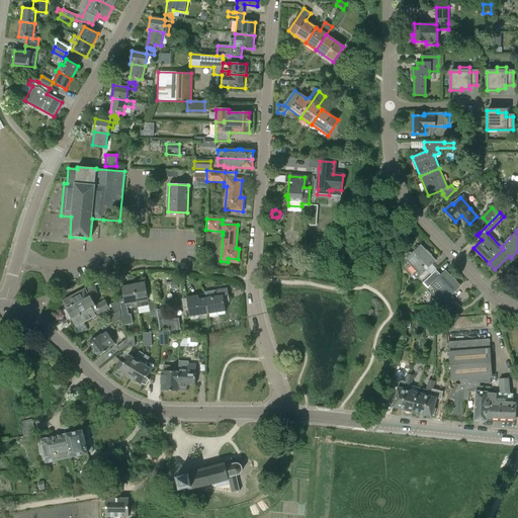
[(408,253),(405,256),(406,258),(407,259),(406,260),(417,271),(414,274),(414,276),(416,278),(418,277),(421,281),(429,273),(426,270),(435,261),(430,256),(431,256),(427,251),(426,252),(420,246),(411,255),(410,254),(408,253)]
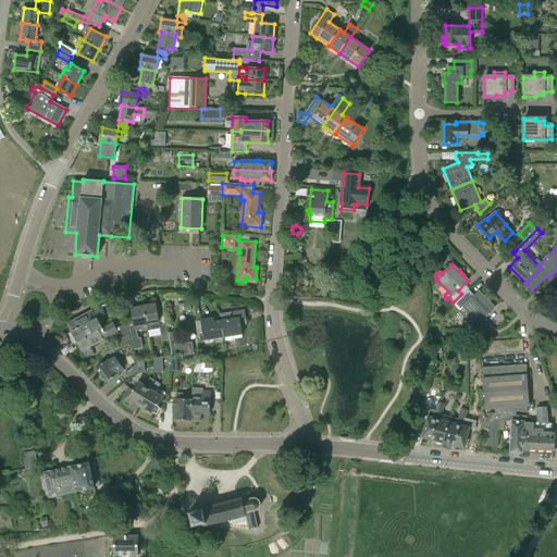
[(479,292),(462,306),(479,323),(474,327),(479,332),(482,332),(484,332),(490,332),(494,331),(495,330),(484,318),(494,308),(490,302),(485,297),(484,298),(479,292)]
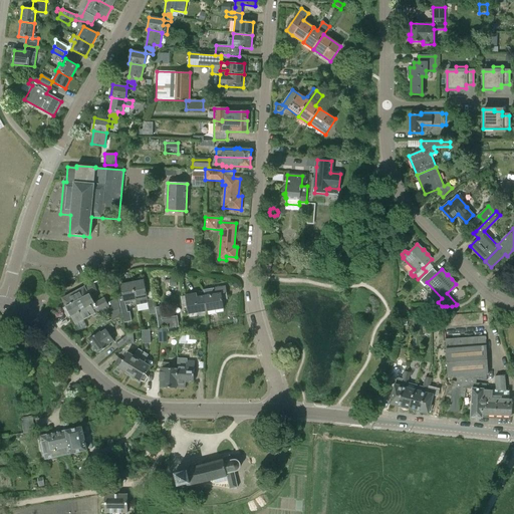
[(144,280),(133,282),(136,299),(137,301),(137,305),(148,303),(149,309),(155,308),(153,299),(148,300),(144,280)]
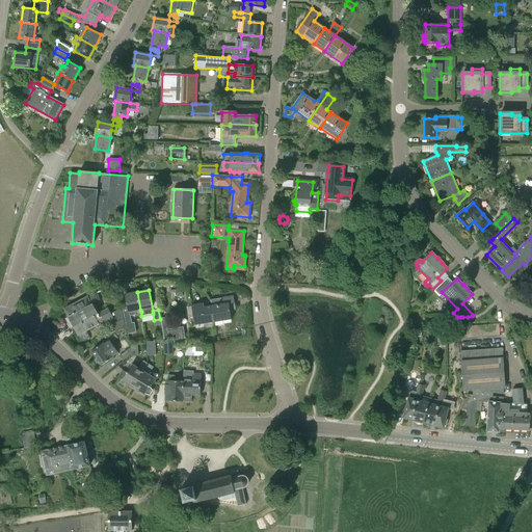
[(129,315),(124,316),(126,325),(132,324),(130,316),(136,315),(136,313),(141,312),(140,310),(137,292),(126,295),(129,315)]
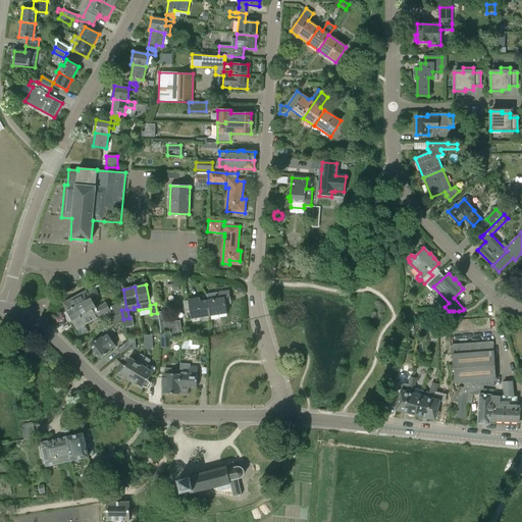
[(64,312),(67,317),(93,304),(91,299),(97,296),(95,288),(88,290),(88,291),(62,304),(66,311),(64,312)]
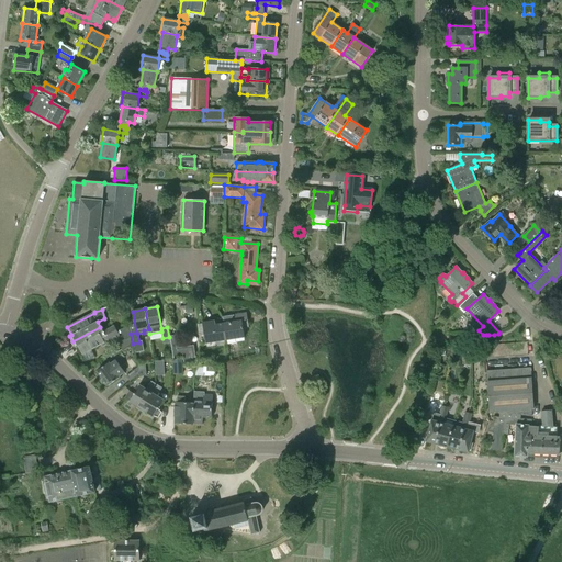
[(231,323),(223,324),(225,340),(245,337),(243,328),(249,327),(247,313),(229,316),(231,323)]
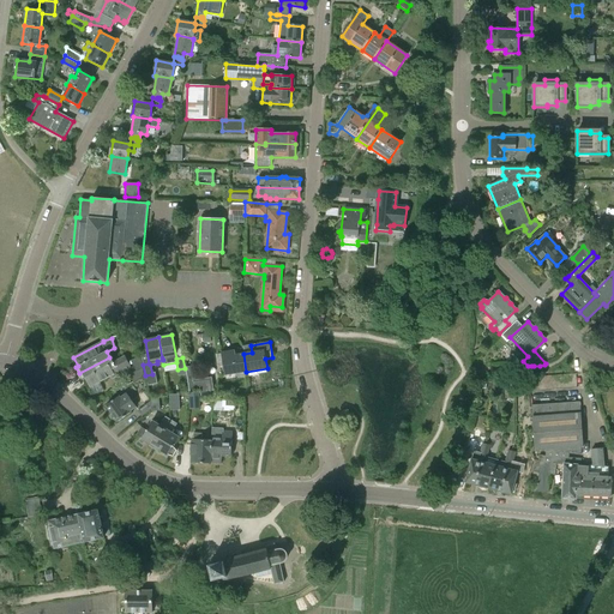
[(246,372),(244,354),(235,355),(235,350),(221,353),(224,375),(246,372)]
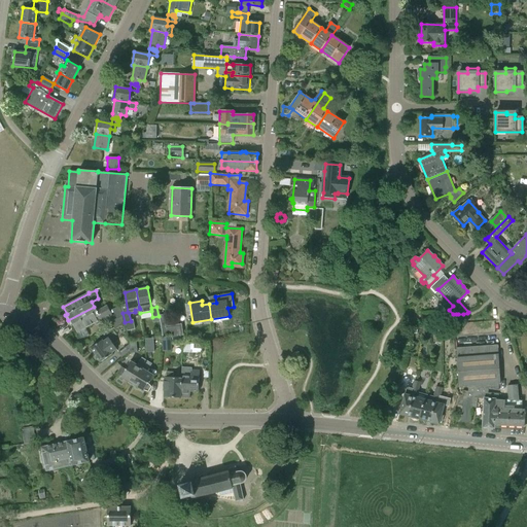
[(94,307),(68,320),(70,326),(73,324),(77,332),(111,314),(109,310),(110,309),(108,305),(97,311),(94,307)]
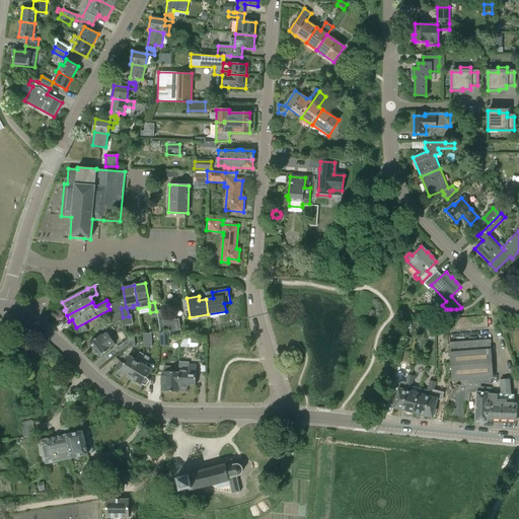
[(115,313),(109,316),(113,322),(122,317),(119,311),(121,310),(119,300),(110,304),(115,313)]
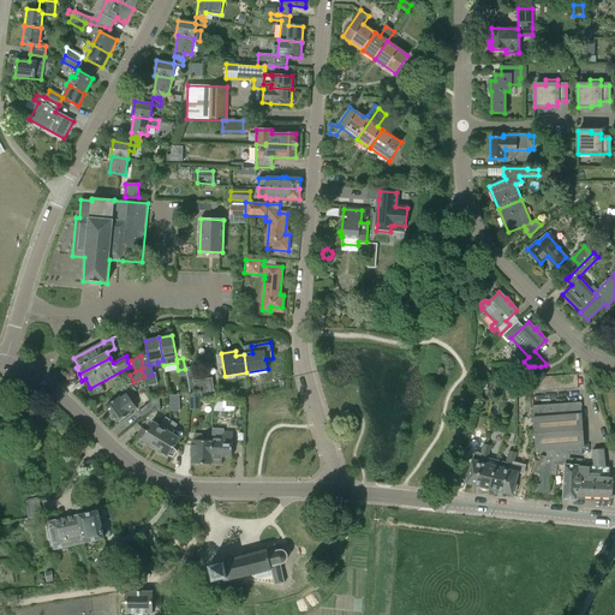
[(201,410),(199,393),(190,394),(190,410),(201,410)]
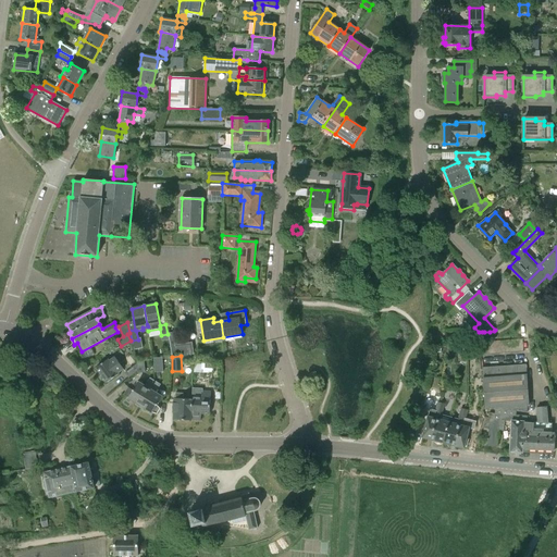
[(108,360),(96,368),(103,378),(101,379),(103,382),(106,381),(107,383),(119,374),(118,373),(123,369),(114,358),(109,361),(108,360)]
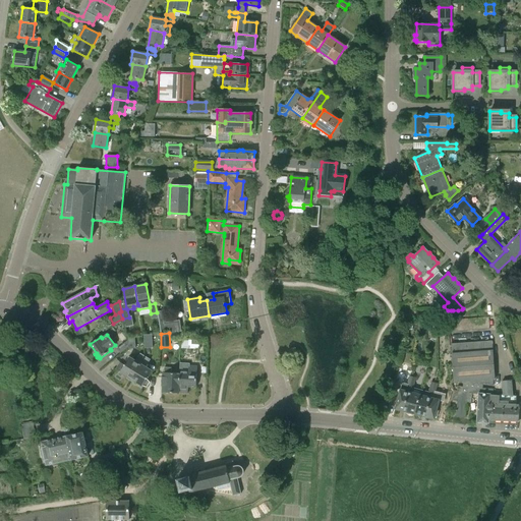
[(145,335),(145,348),(153,348),(152,335),(145,335)]
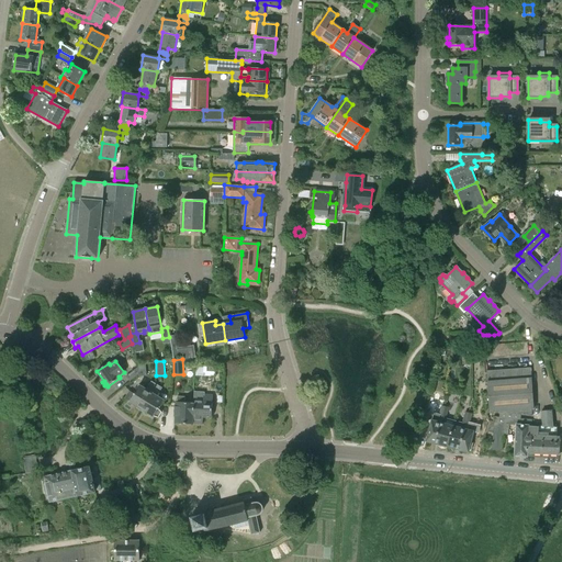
[(138,368),(126,377),(130,382),(138,374),(138,377),(147,375),(145,362),(137,362),(138,368)]
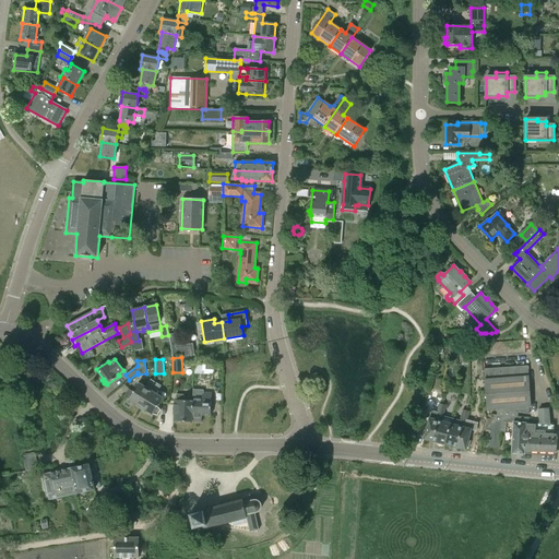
[(484,369),(487,411),(497,409),(497,416),(518,418),(519,413),(530,414),(528,407),(531,407),(528,366),(484,369)]
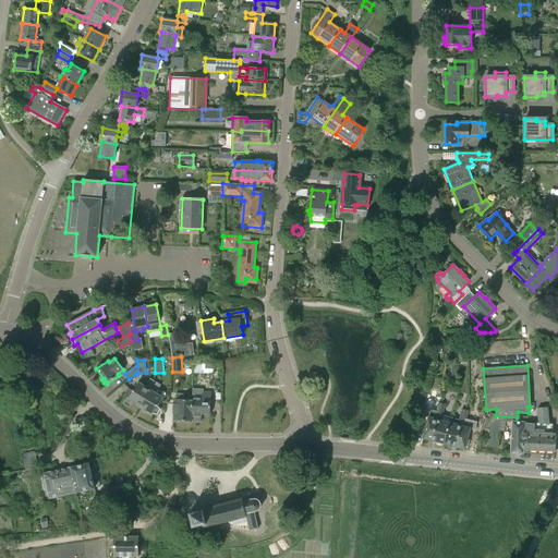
[(129,399),(141,407),(155,383),(150,379),(145,387),(138,383),(133,391),(129,389),(123,396),(129,399)]
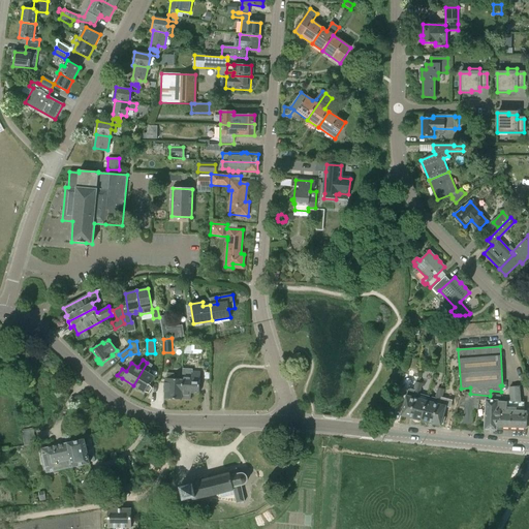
[(147,363),(133,385),(145,393),(145,392),(149,393),(152,387),(149,385),(154,377),(148,373),(152,366),(147,363)]
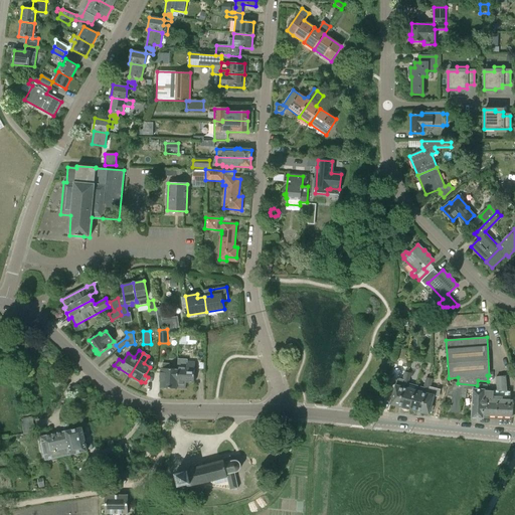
[(177,361),(177,369),(177,388),(185,388),(186,382),(194,383),(195,362),(177,361)]
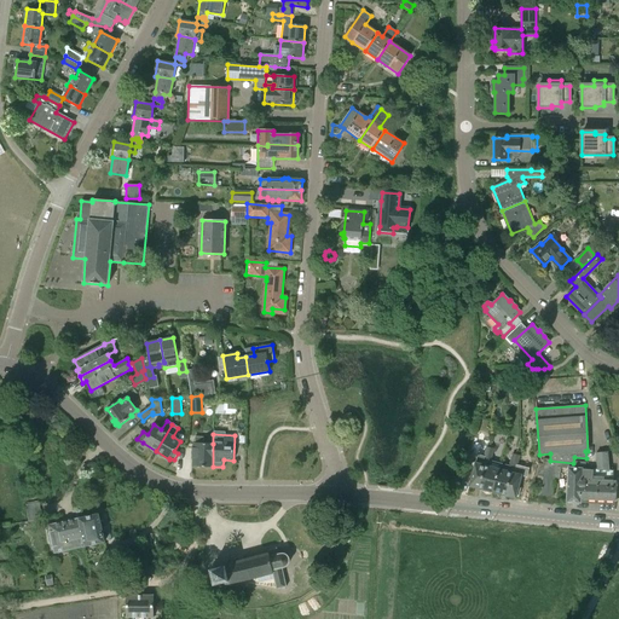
[(213,467),(213,444),(203,444),(203,438),(196,438),(195,444),(194,443),(194,449),(192,449),(192,458),(192,467),(213,468),(213,467)]
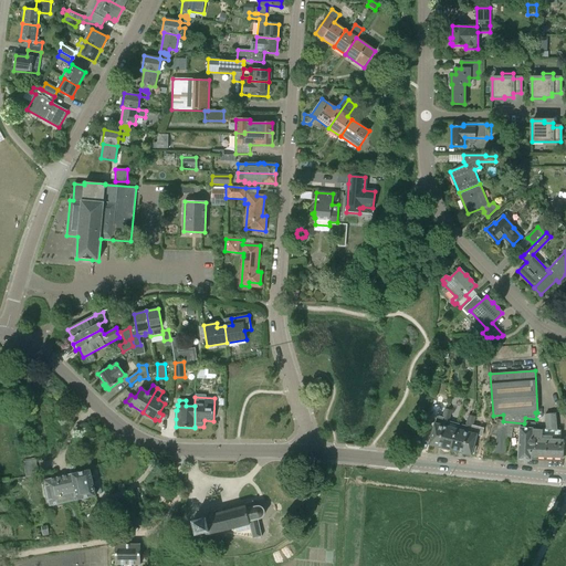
[(546,431),(535,430),(537,457),(563,458),(564,439),(561,439),(562,430),(557,430),(555,413),(545,415),(546,431)]
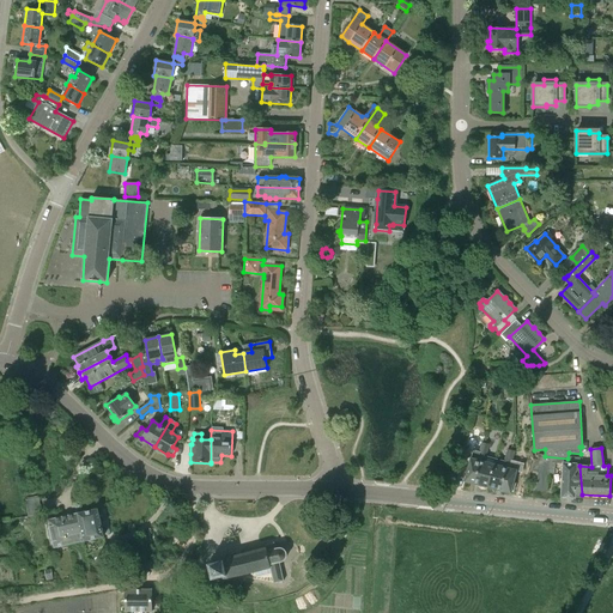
[(471,459),(465,481),(475,485),(483,456),(486,457),(487,451),(483,450),(481,453),(473,450),(471,459)]
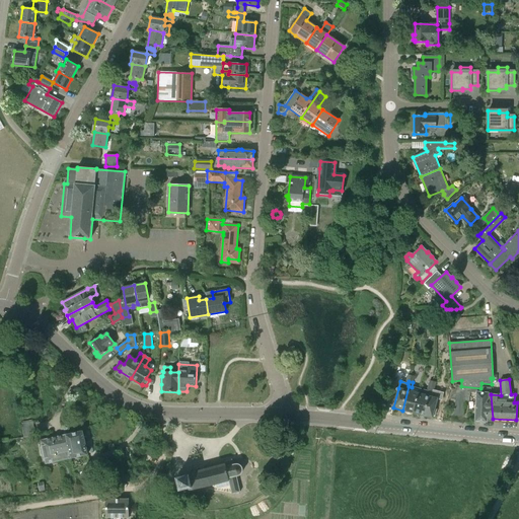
[(470,391),(476,392),(476,387),(456,385),(455,390),(452,390),(449,399),(455,399),(454,415),(463,416),(465,400),(469,401),(470,391)]
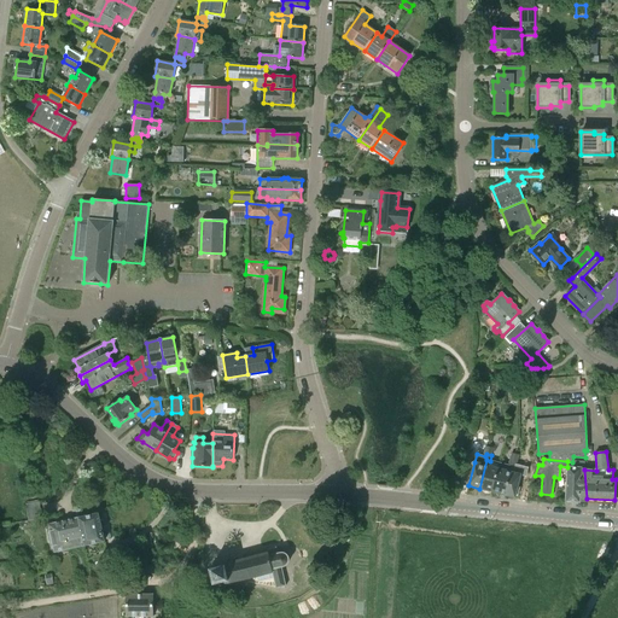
[(487,460),(479,489),(491,491),(499,464),(490,461),(487,460)]
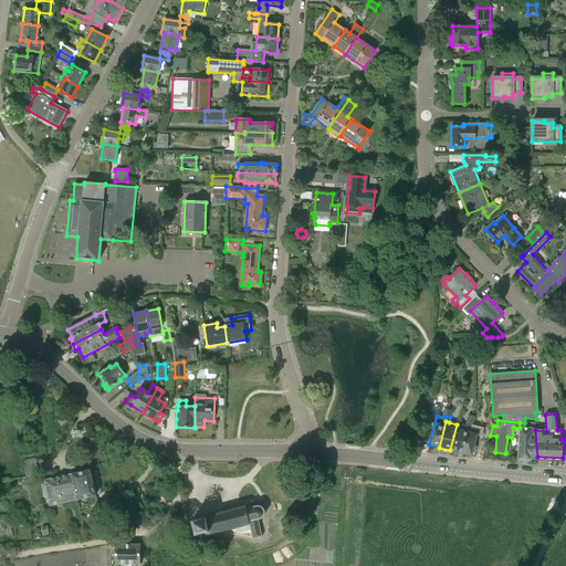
[(520,422),(520,428),(519,459),(531,460),(537,460),(537,457),(535,430),(535,423),(524,423),(520,422)]
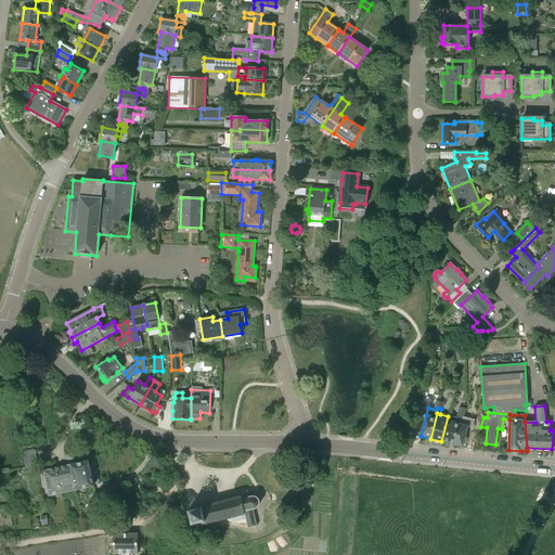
[(448,416),(441,441),(453,444),(459,424),(460,420),(456,418),(448,416)]
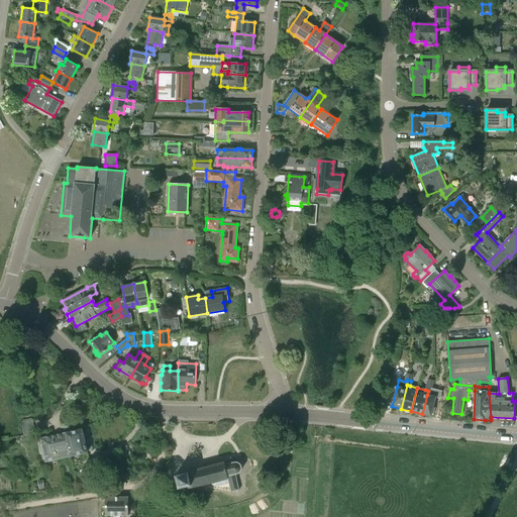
[(427,395),(422,414),(430,416),(435,397),(427,395)]
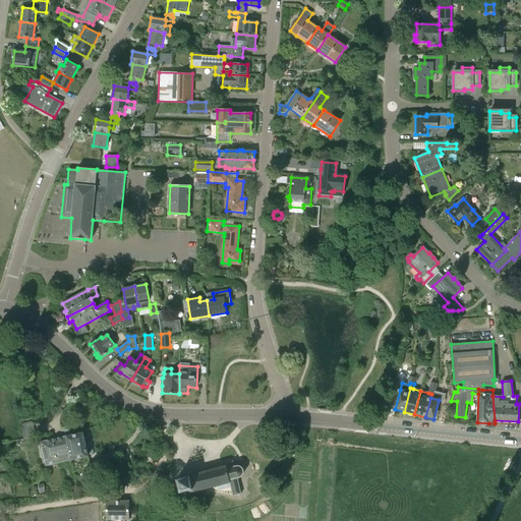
[(21,424),(23,439),(35,437),(33,423),(21,424)]
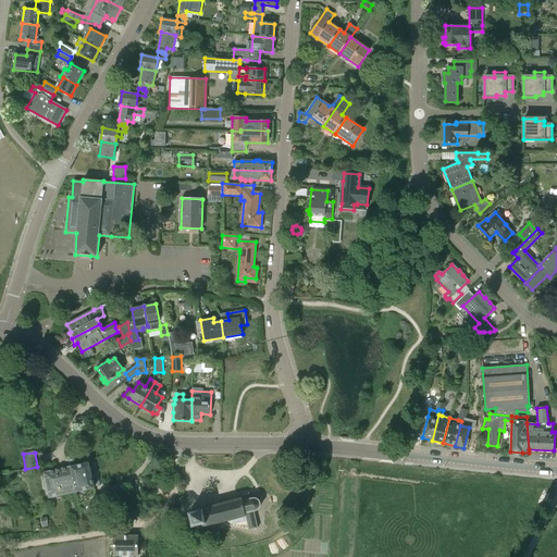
[(71,467),(76,492),(94,487),(88,463),(71,467)]
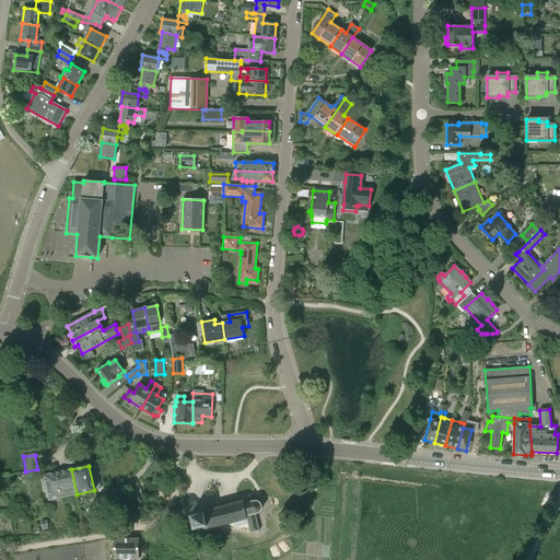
[(44,486),(46,486),(47,492),(46,492),(47,499),(49,499),(49,501),(77,494),(71,469),(44,476),(44,478),(43,479),(44,486)]
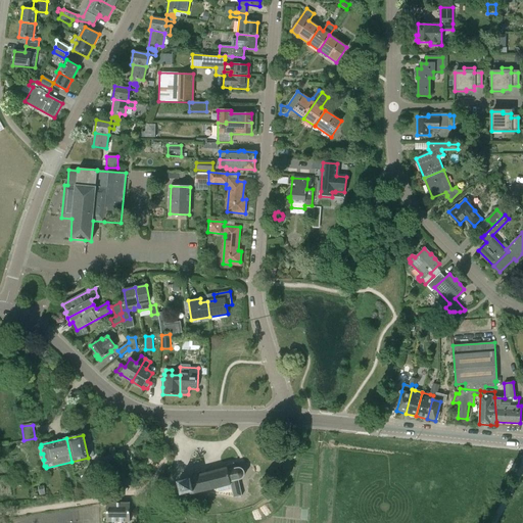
[(284,445),(296,446),(297,439),(285,438),(284,445)]
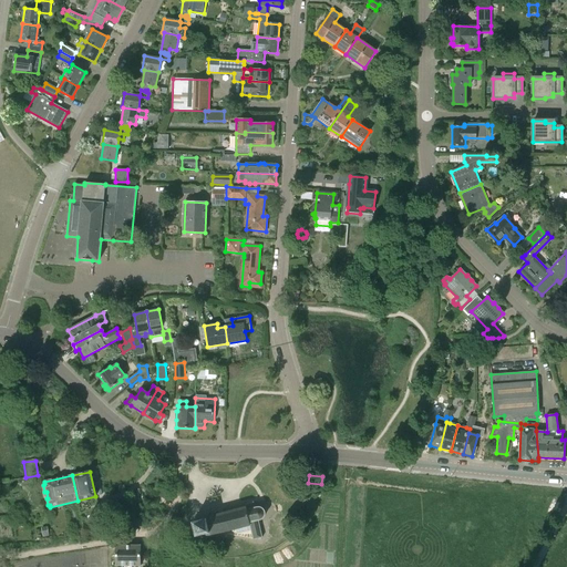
[(171,495),(162,491),(158,497),(167,501),(171,495)]
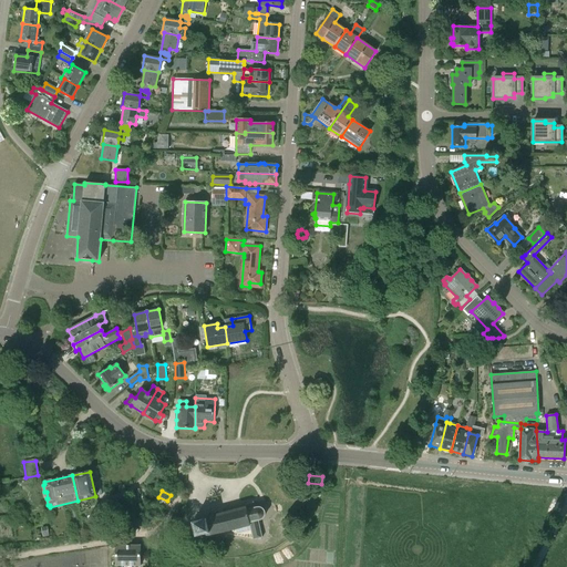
[(205,518),(192,522),(196,536),(205,534),(206,536),(212,535),(212,534),(236,528),(237,534),(251,531),(254,539),(263,538),(258,521),(260,521),(261,519),(263,519),(264,518),(264,517),(265,516),(265,515),(265,514),(265,513),(265,511),(264,511),(263,509),(263,508),(261,507),(260,507),(258,507),(257,507),(255,508),(254,503),(245,505),(246,507),(205,517),(205,518)]
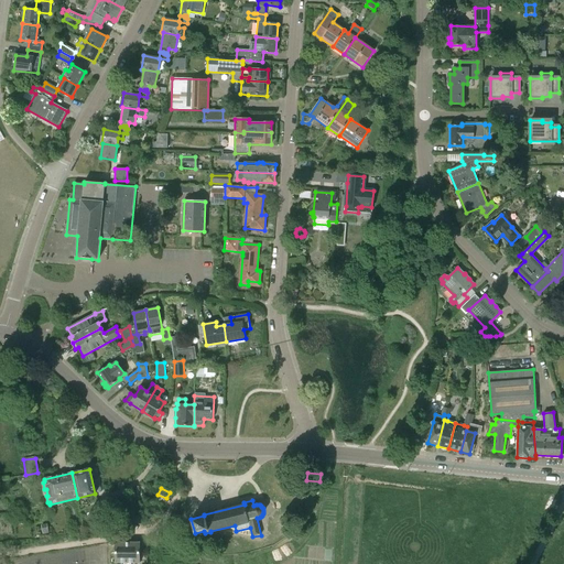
[(116,563),(140,563),(140,543),(116,543),(116,563)]
